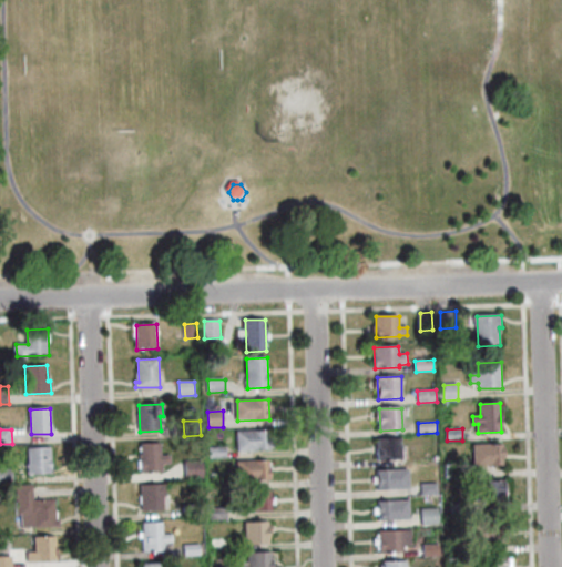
[(237,432),(262,431),(262,451),(238,451),(237,432)]
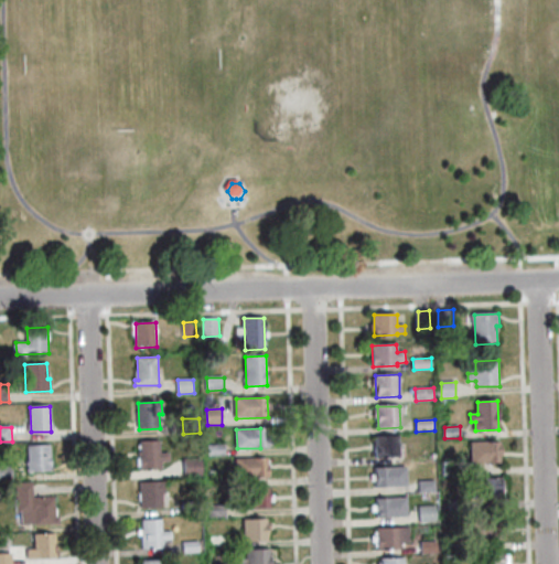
[(376,438),(400,437),(400,456),(376,457),(376,438)]
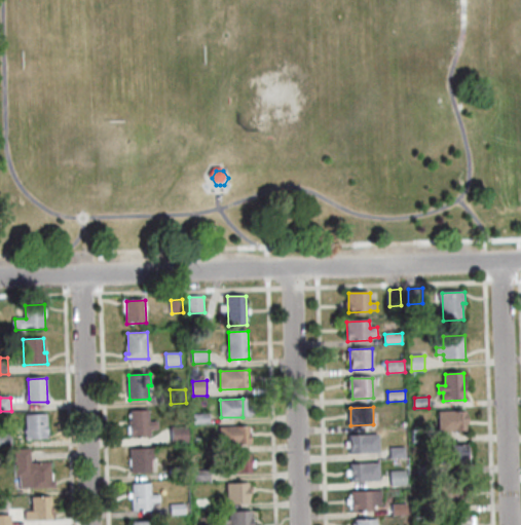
[(131,411),(149,410),(149,422),(157,422),(158,429),(150,430),(151,437),(133,438),(131,411)]
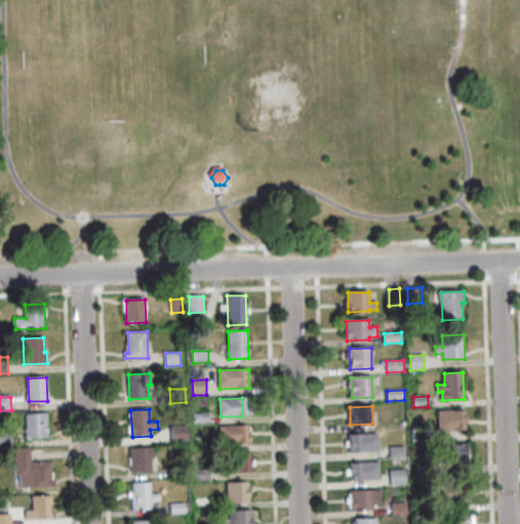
[(439,410),(466,409),(467,431),(440,432),(439,410)]
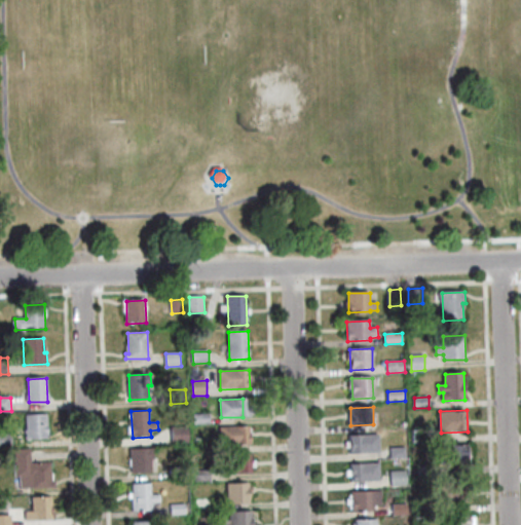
[(27,440),(26,415),(47,414),(48,439),(27,440)]
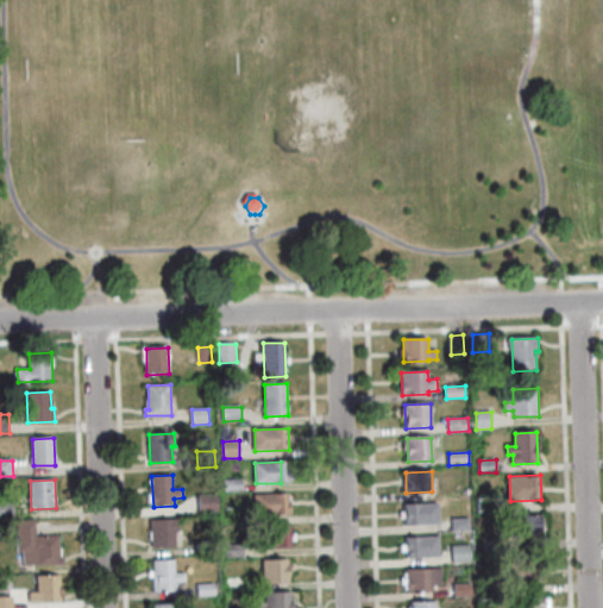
[(225,491),(225,481),(243,480),(243,490),(225,491)]
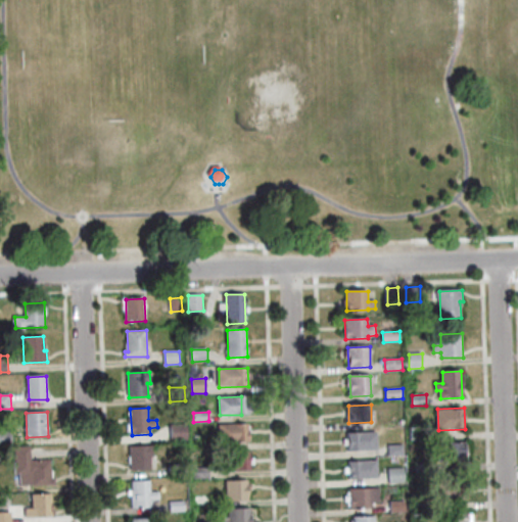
[(219,425),(247,424),(248,441),(220,443),(219,425)]
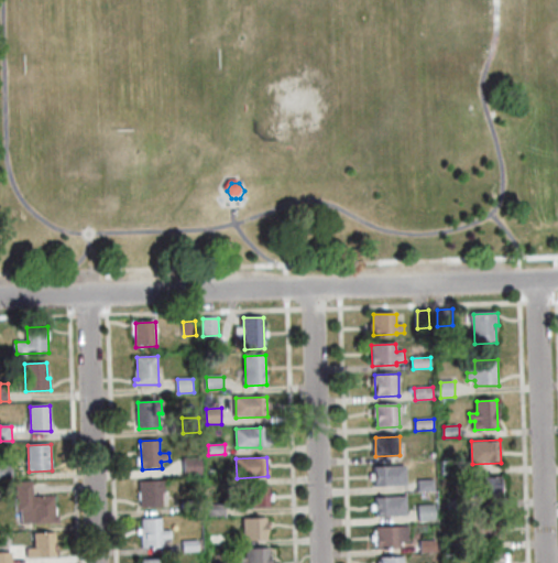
[(185,476),(184,458),(201,458),(201,475),(185,476)]
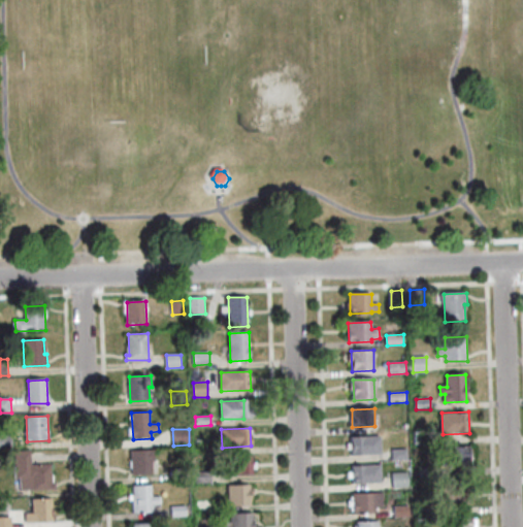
[(416,445),(416,433),(430,432),(431,443),(416,445)]
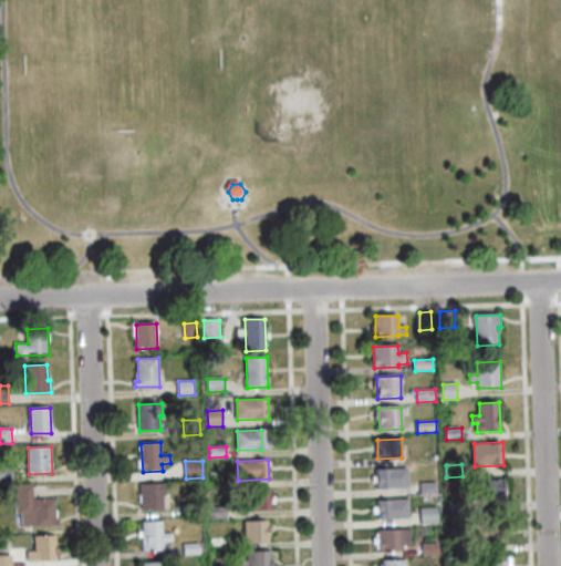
[(12,480),(0,480),(0,467),(12,467),(12,480)]
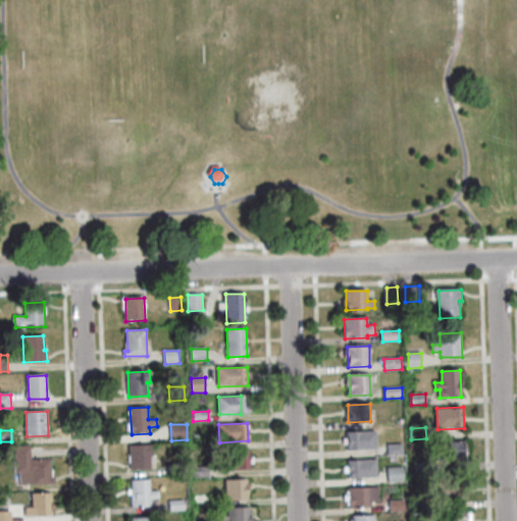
[(348,433),(376,432),(376,449),(348,451),(348,433)]
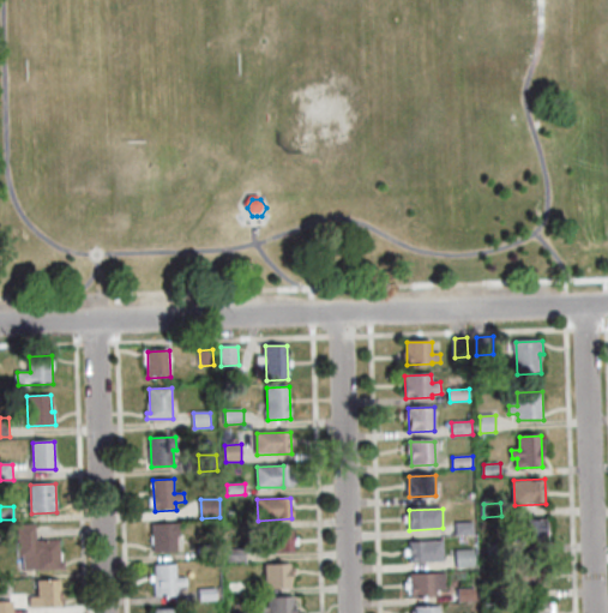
[(547,520),(547,536),(543,536),(543,541),(516,542),(515,521),(547,520)]
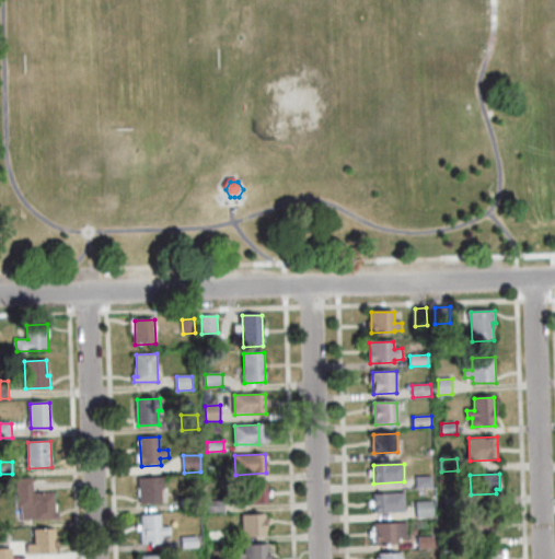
[(417,488),(417,477),(432,477),(434,487),(417,488)]
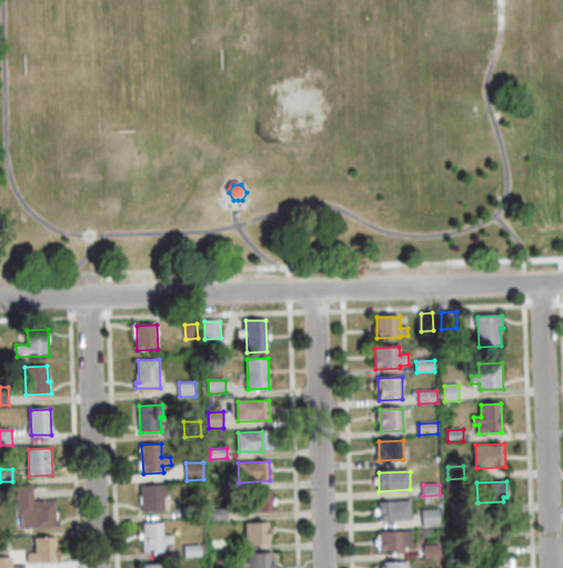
[(166,486),(167,497),(163,497),(163,511),(143,511),(142,486),(166,486)]
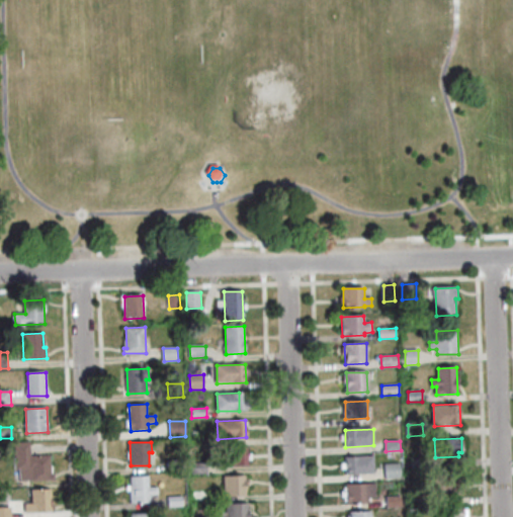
[(54,482),(32,483),(32,481),(20,481),(20,468),(16,469),(15,443),(29,443),(30,456),(50,456),(51,474),(54,474),(54,482)]
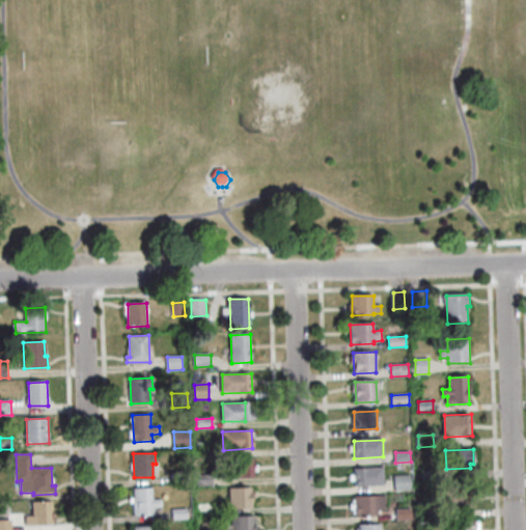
[(253,459),(253,478),(225,479),(224,461),(253,459)]
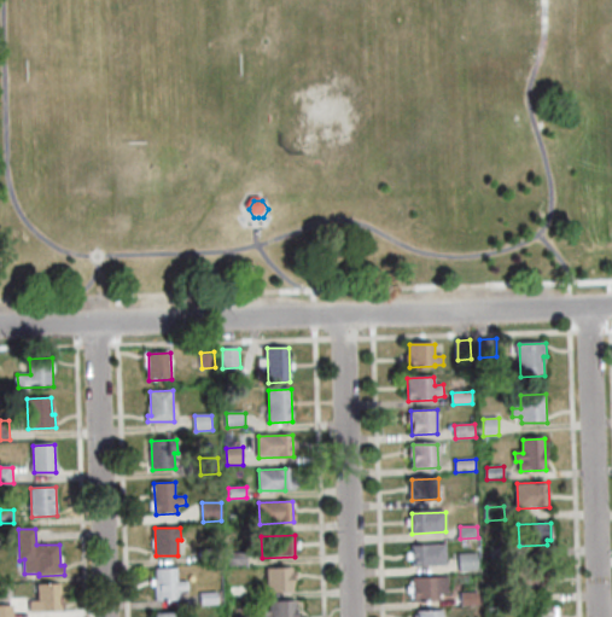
[(446,545),(447,566),(413,568),(412,546),(446,545)]
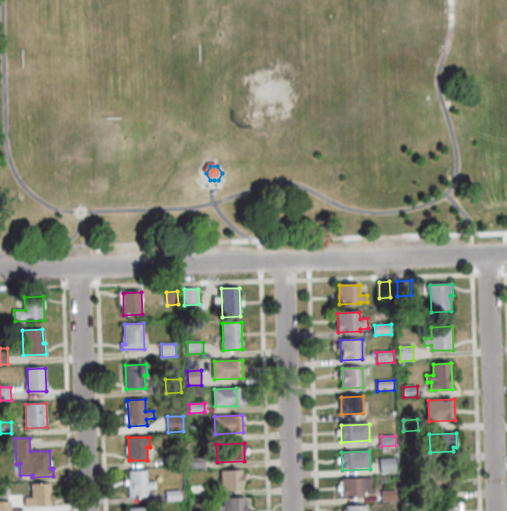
[(423,452),(423,463),(408,463),(408,453),(423,452)]
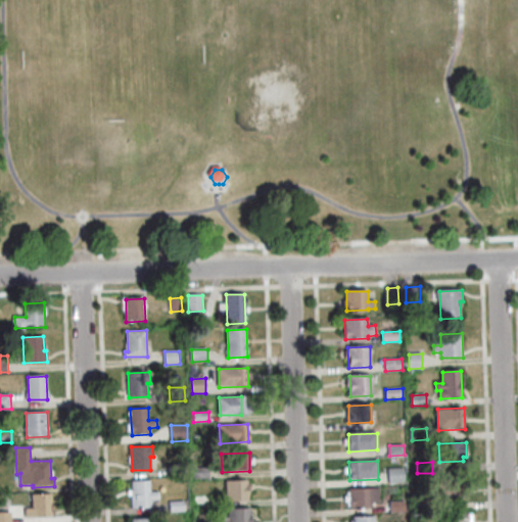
[(188,475),(170,476),(170,466),(187,465),(188,475)]
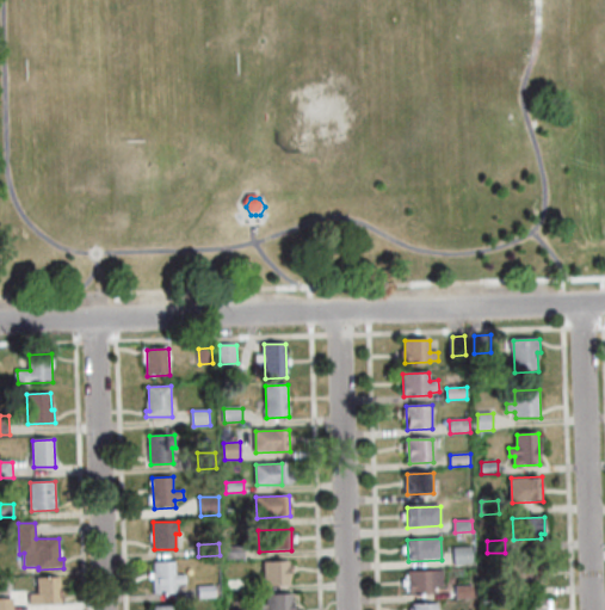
[(244,547),(245,559),(227,559),(226,548),(244,547)]
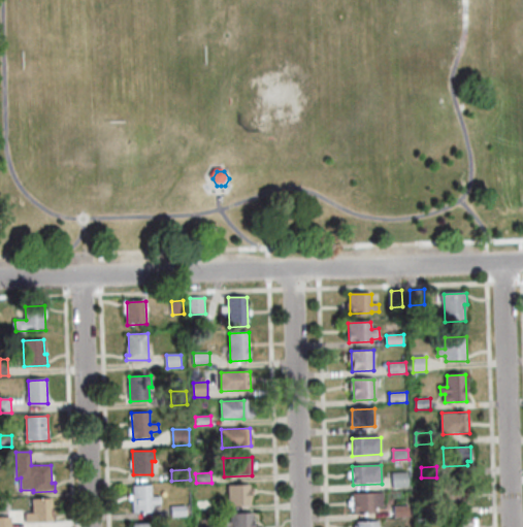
[(409,473),(409,488),(393,488),(393,473),(409,473)]
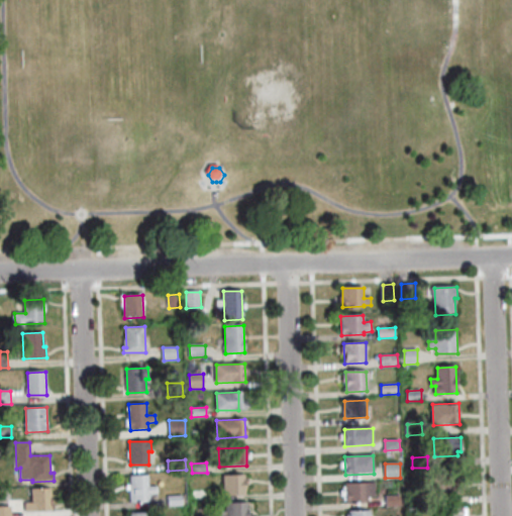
[(462,494),(435,495),(434,476),(464,474),(464,488),(461,488),(462,494)]
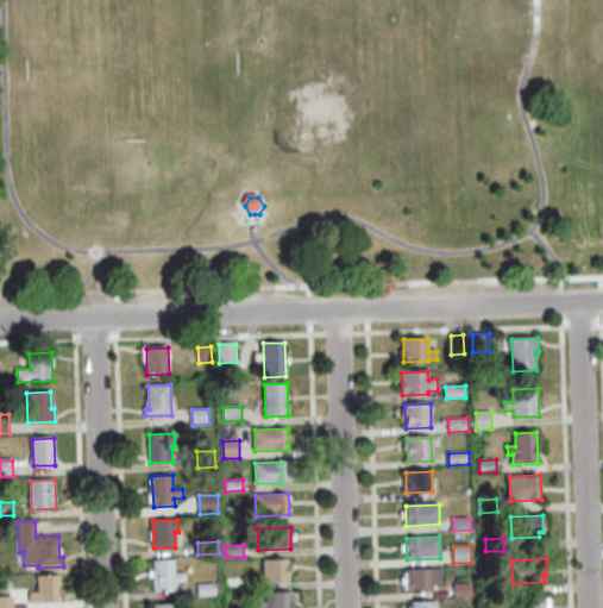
[(154,562),(175,561),(175,575),(186,574),(186,582),(176,582),(177,590),(155,591),(154,562)]
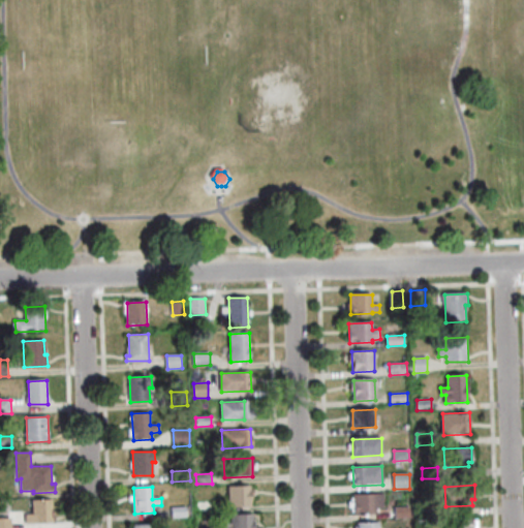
[(229,507),(228,488),(250,487),(250,490),(253,490),(253,496),(251,496),(251,506),(229,507)]
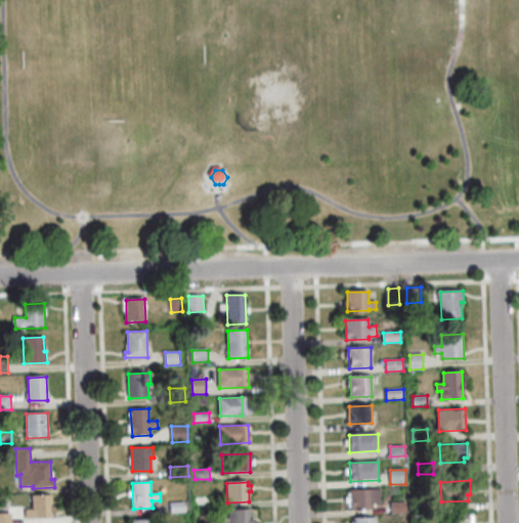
[(380,489),(380,504),(372,505),(372,509),(351,510),(350,491),(380,489)]
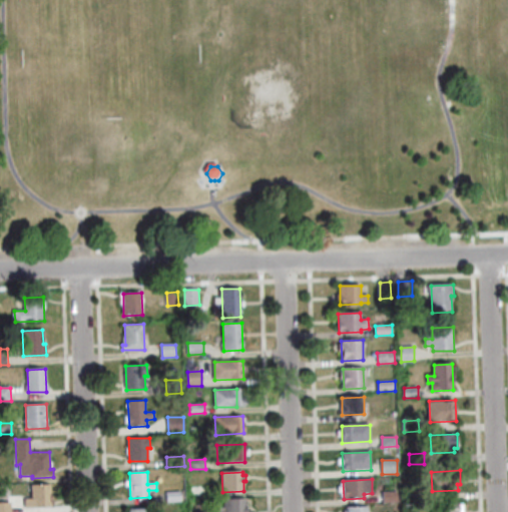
[(25,508),(25,499),(32,499),(31,486),(50,485),(51,507),(25,508)]
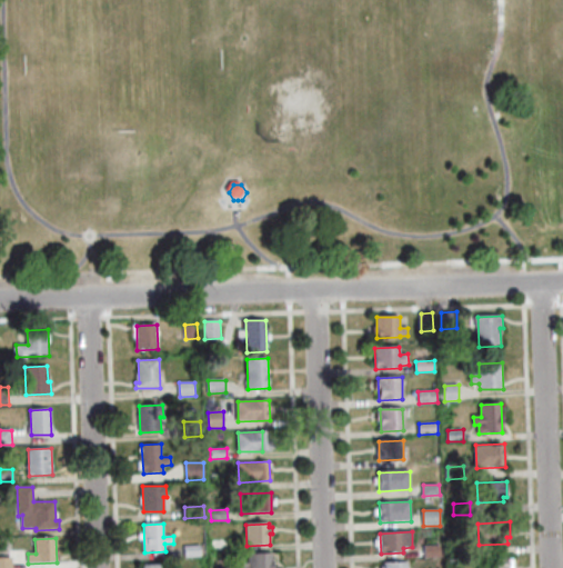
[(215,551),(214,540),(231,539),(232,550),(215,551)]
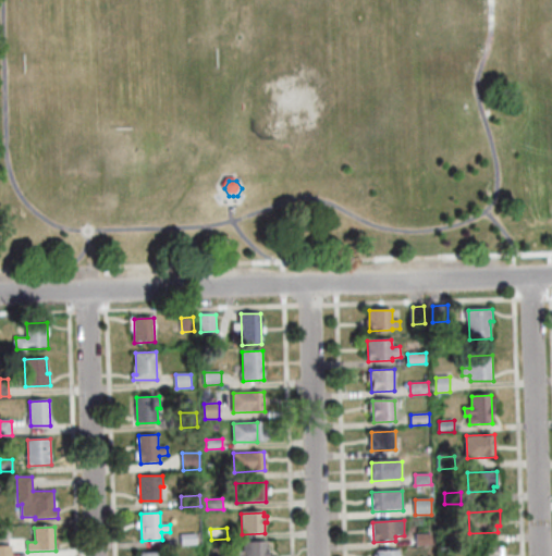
[(460,542),(444,543),(444,533),(458,533),(460,542)]
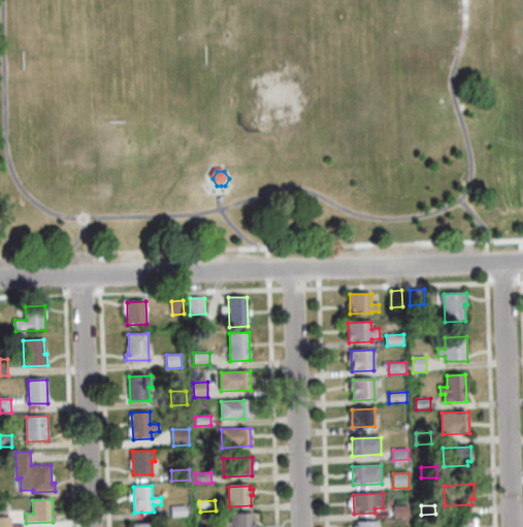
[(172,518),(171,507),(187,506),(187,517),(172,518)]
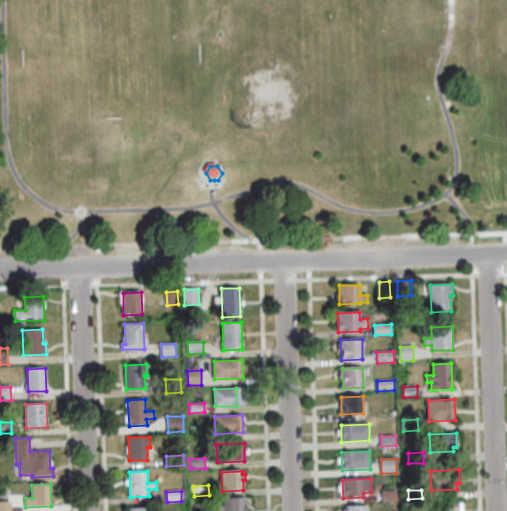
[(383,501),(383,491),(397,491),(397,501),(383,501)]
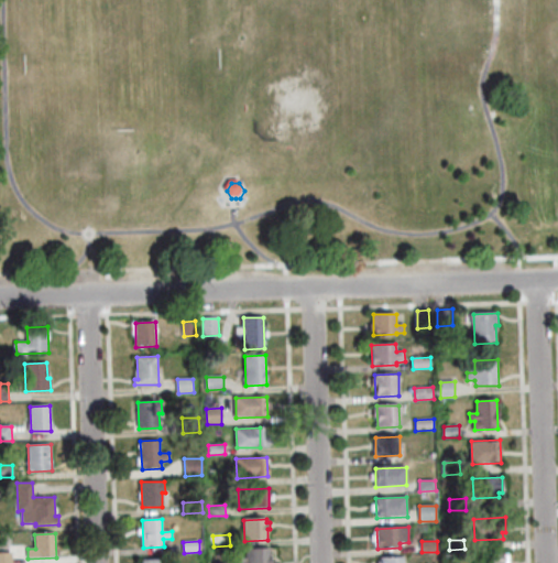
[(270,549),(270,562),(245,562),(245,550),(270,549)]
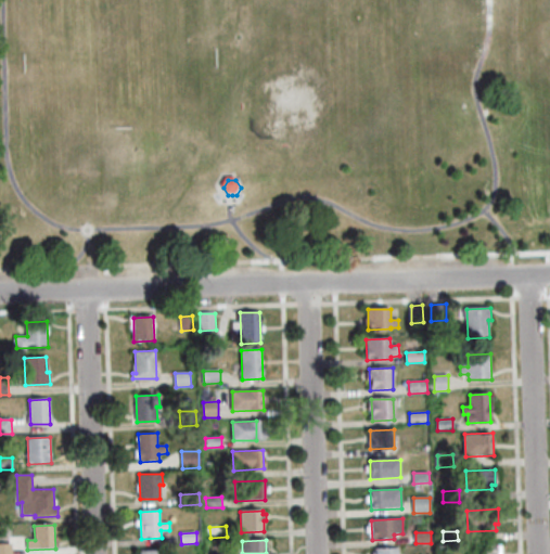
[(0,553),(0,544),(11,544),(11,553),(0,553)]
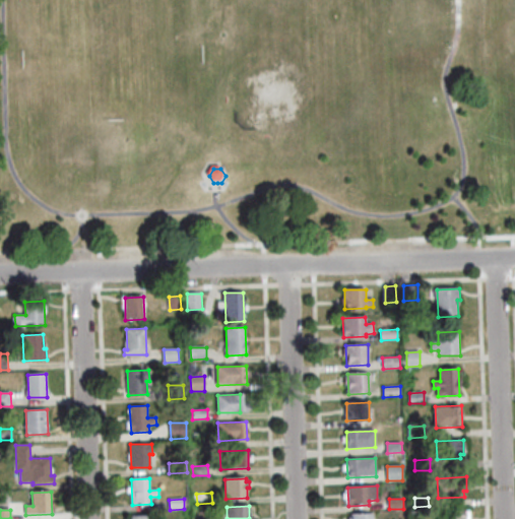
All buildings are outlined.
